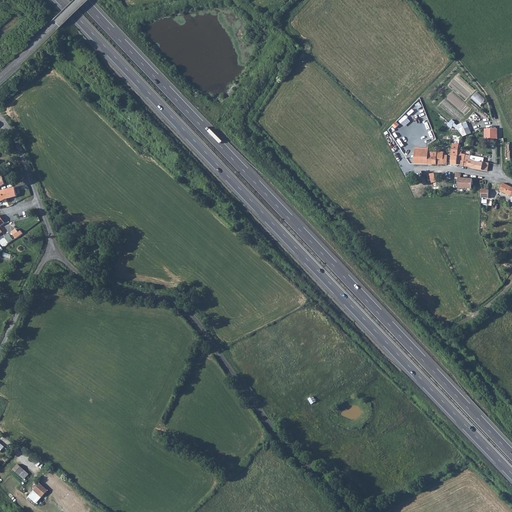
[(470,117),(476,124),(482,119),(476,112),(470,117)]
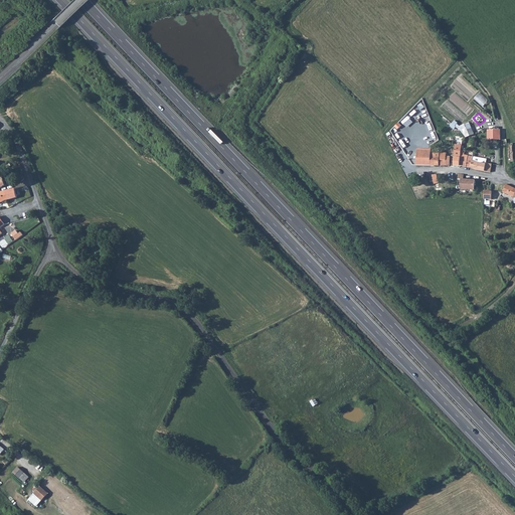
[(461,126),(466,138),(475,134),(470,122),(461,126)]
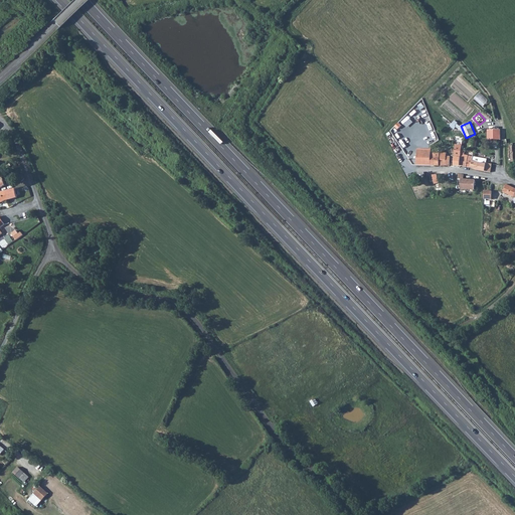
[(431,166),(446,166),(446,157),(446,153),(435,153),(435,155),(432,155),(432,156),(431,166)]
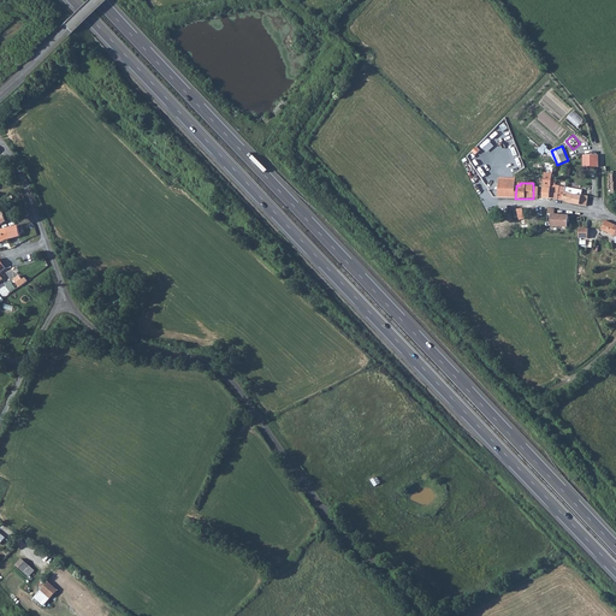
[(502,197),(515,199),(516,187),(502,187),(502,197)]
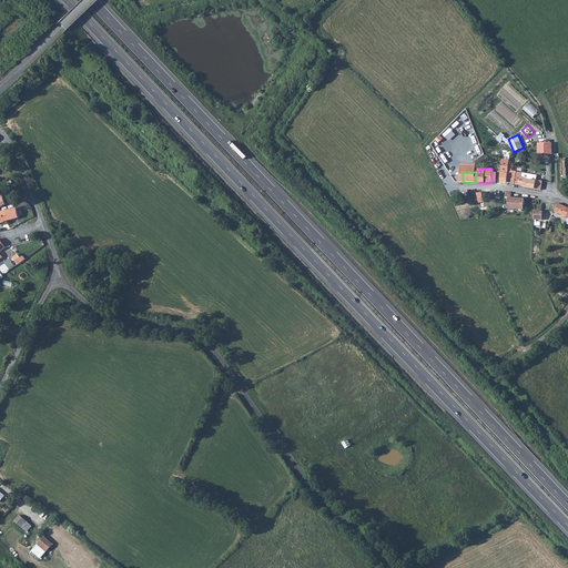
[(509,183),(519,184),(523,178),(508,175),(507,183),(509,183)]
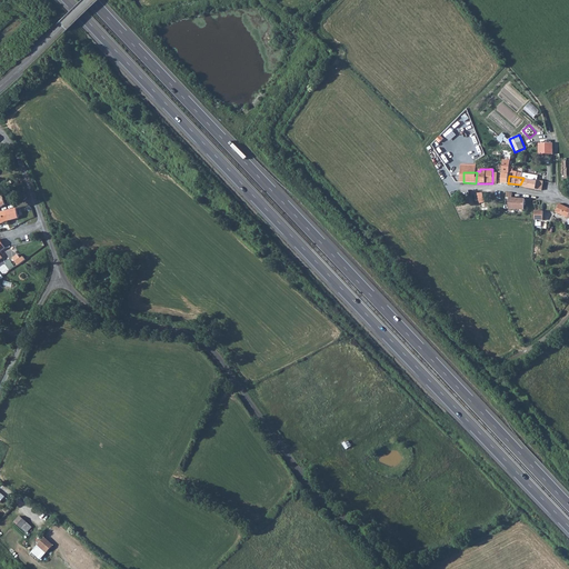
[(541,191),(542,181),(536,180),(536,182),(529,181),(523,178),(520,185),(526,189),(541,191)]
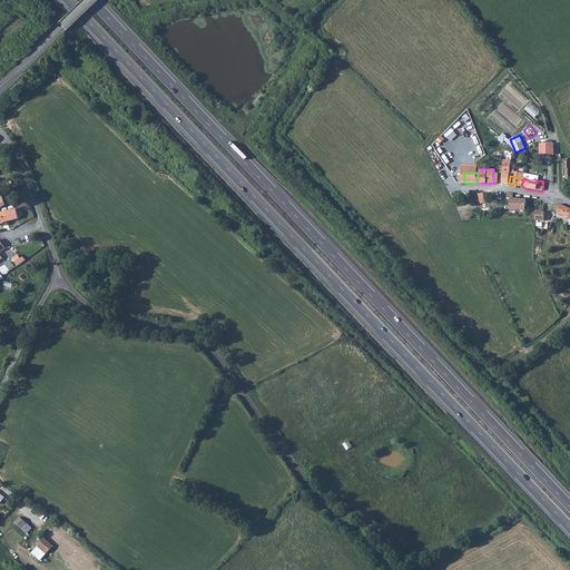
[(483,193),(474,195),(475,204),(484,202),(483,193)]
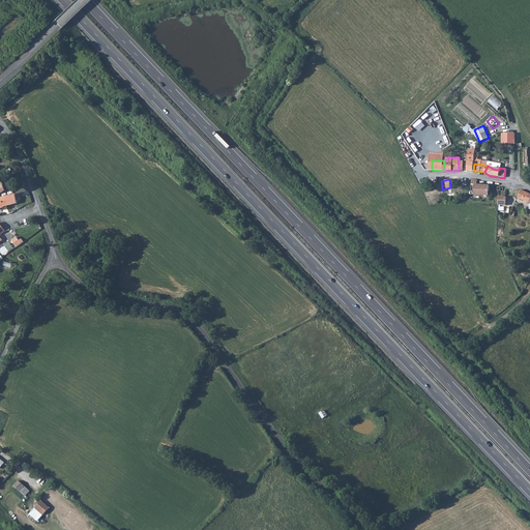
[(472,180),(471,187),(474,187),(474,196),(489,197),(490,186),(476,185),(476,180),(472,180)]
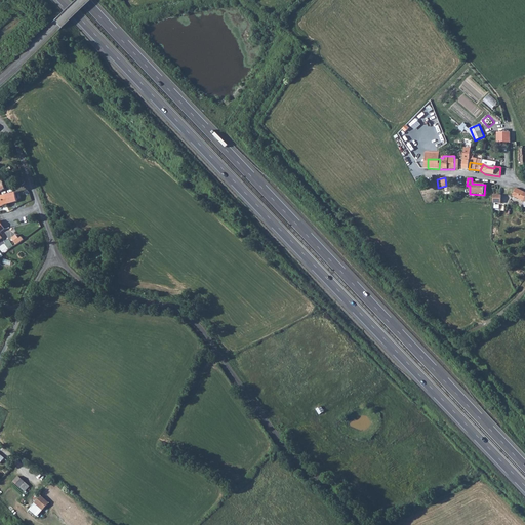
[(524,193),(516,188),(512,197),(524,203),(524,193)]
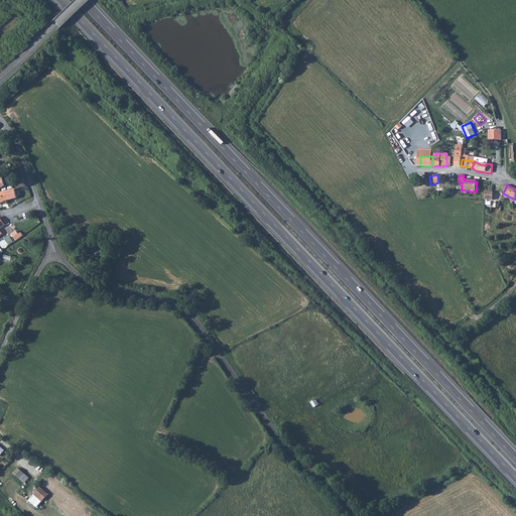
[(22,190),(24,199),(31,197),(28,188),(22,190)]
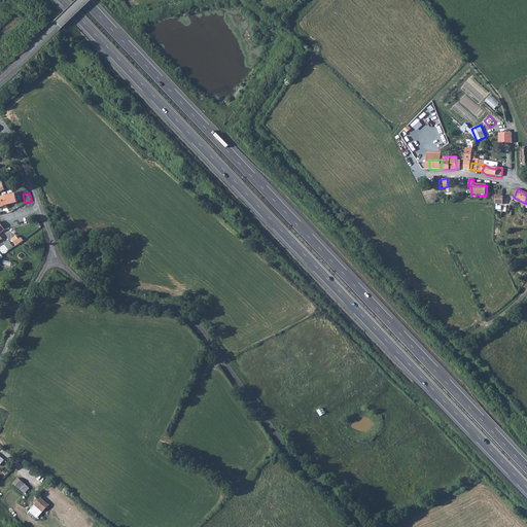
[(0,207),(5,205),(16,202),(16,201),(19,200),(20,202),(22,202),(23,205),(26,204),(25,203),(23,195),(16,197),(15,194),(12,194),(0,197),(0,207)]
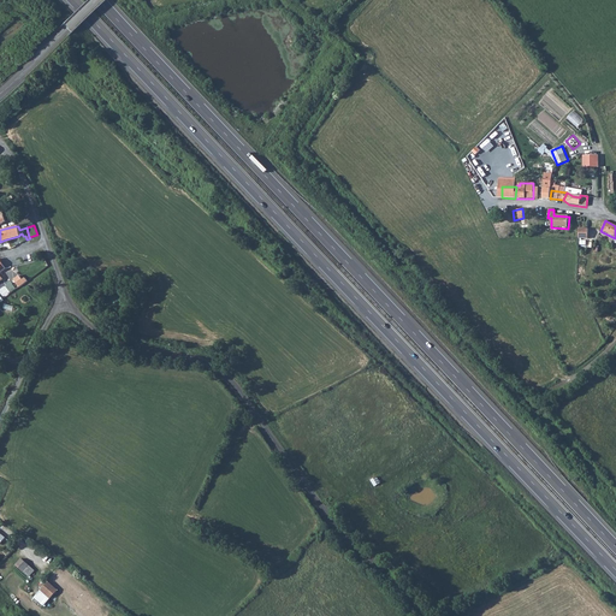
[(65,244),(57,250),(60,258),(70,252),(65,244)]
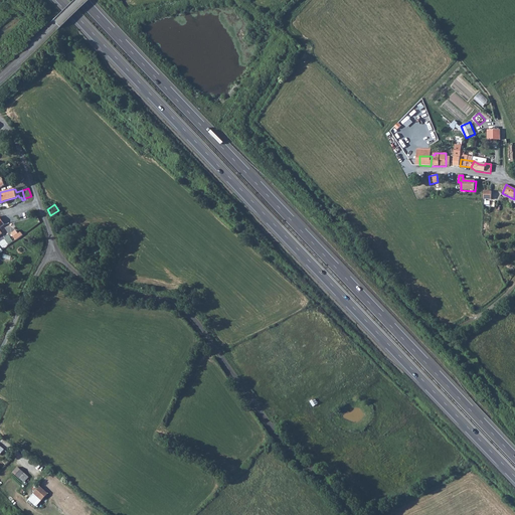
[(17,229),(12,233),(17,240),(24,234),(22,231),(20,232),(17,229)]
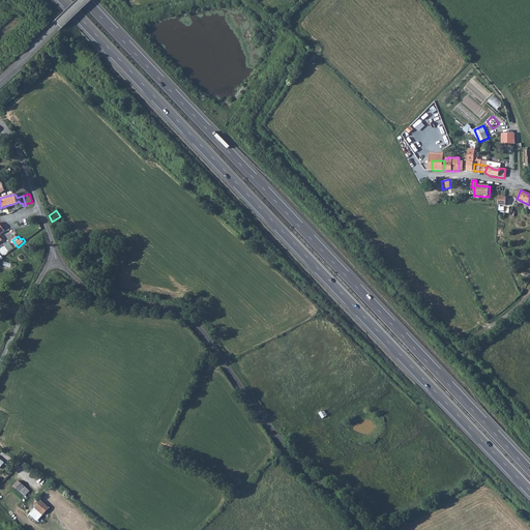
[(9,242),(5,245),(10,252),(15,247),(9,242)]
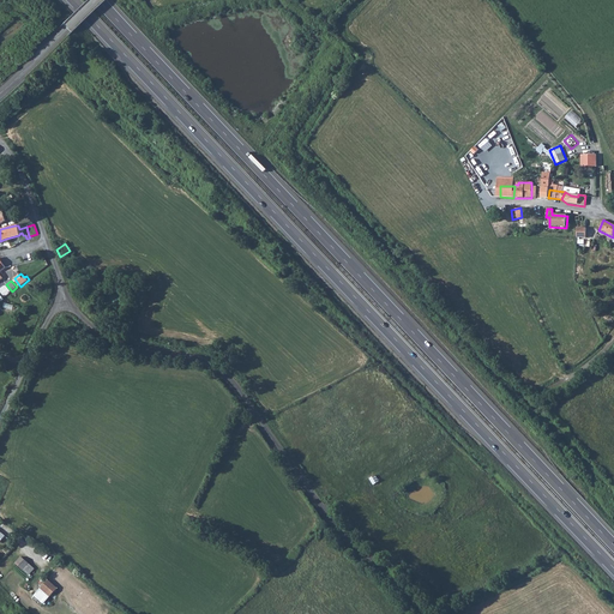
[(23,571),(29,565),(22,559),(16,565),(23,571)]
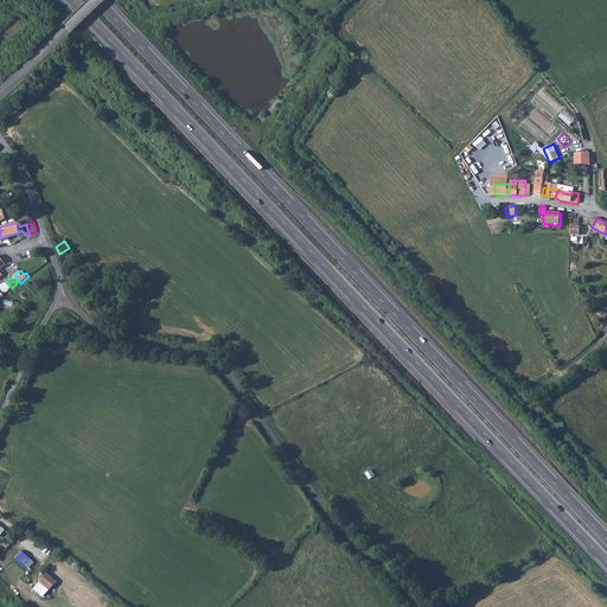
[(59,583),(50,574),(43,582),(52,590),(59,583)]
